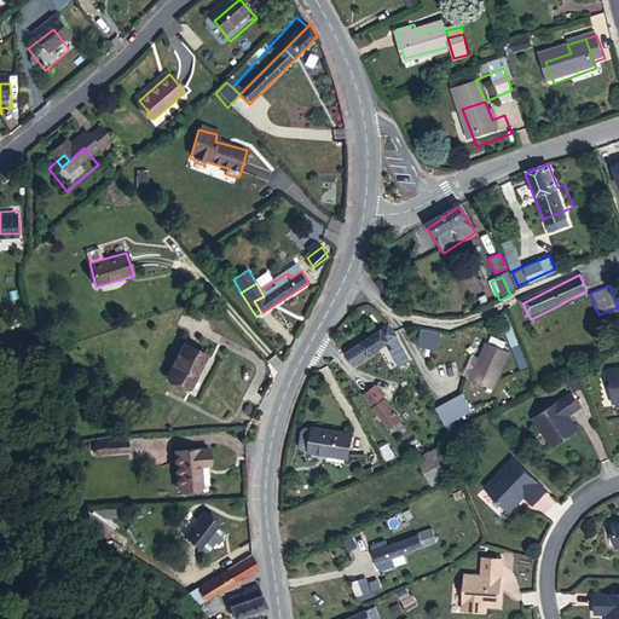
[(490,291),(475,299),(479,307),(493,301),(490,291)]
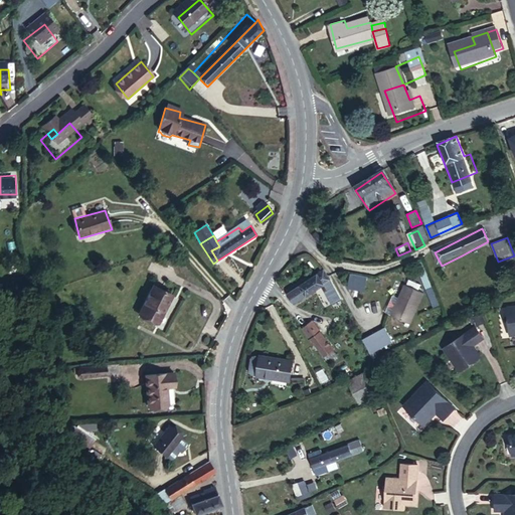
[(367,245),(347,250),(351,262),(370,255),(367,245)]
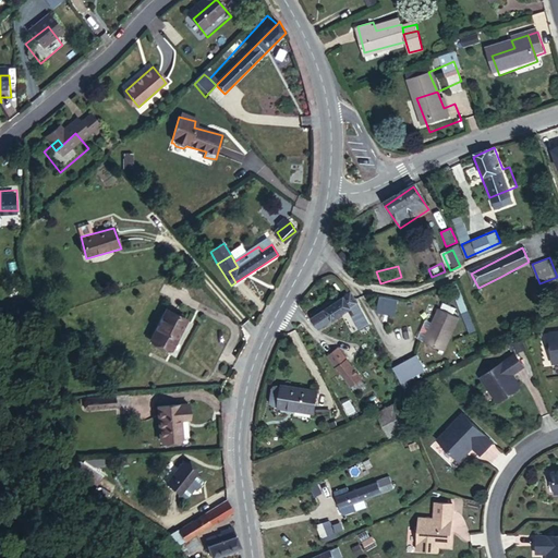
[(359,298),(352,289),(308,318),(315,329),(347,308),(351,314),(349,316),(358,329),(368,323),(358,299),(359,298)]
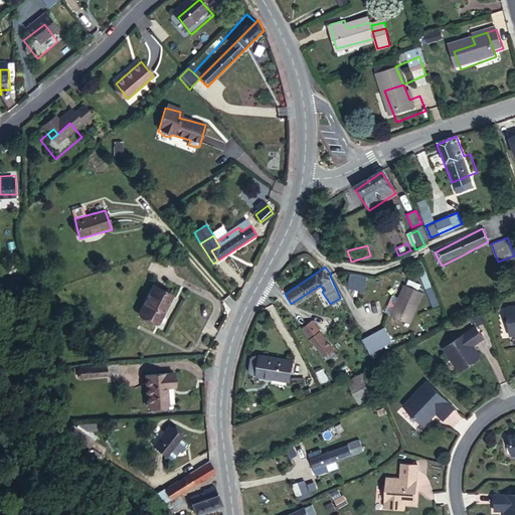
[(352,274),(348,288),(365,292),(368,278),(352,274)]
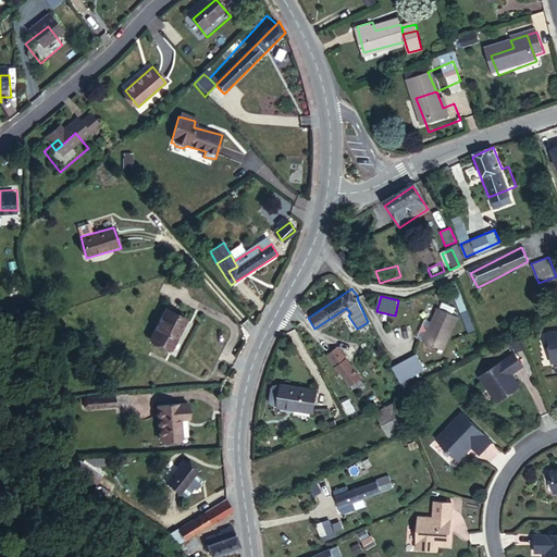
[(459,316),(438,308),(425,343),(446,350),(459,316)]
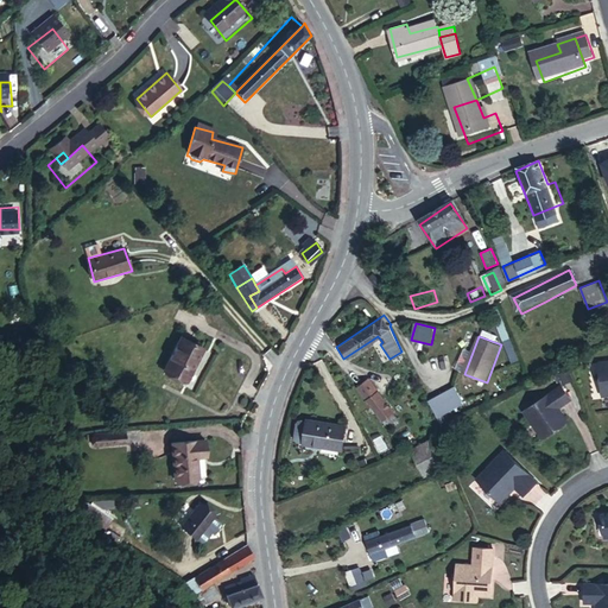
[(183,355),(164,387),(185,400),(204,367),(183,355)]
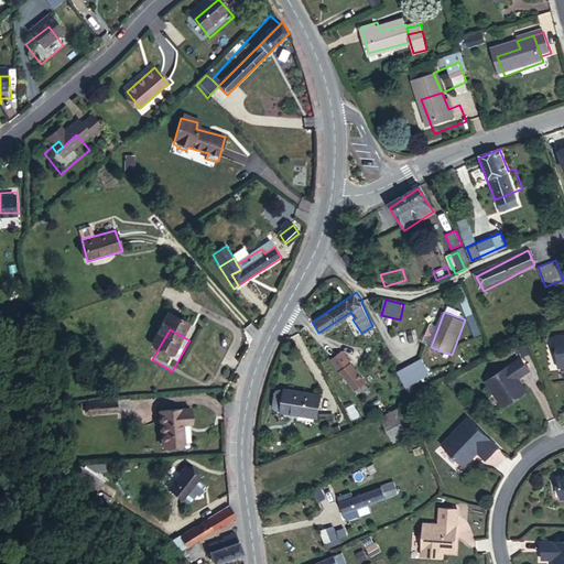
[(562,339),(545,342),(549,369),(563,367),(563,335),(562,336),(562,339)]
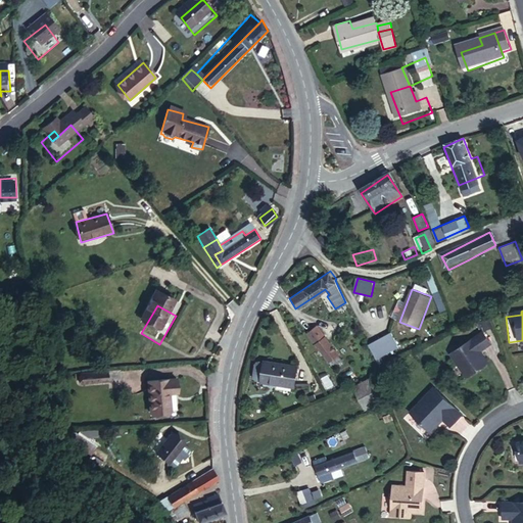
[(314,319),(302,327),(311,338),(322,331),(314,319)]
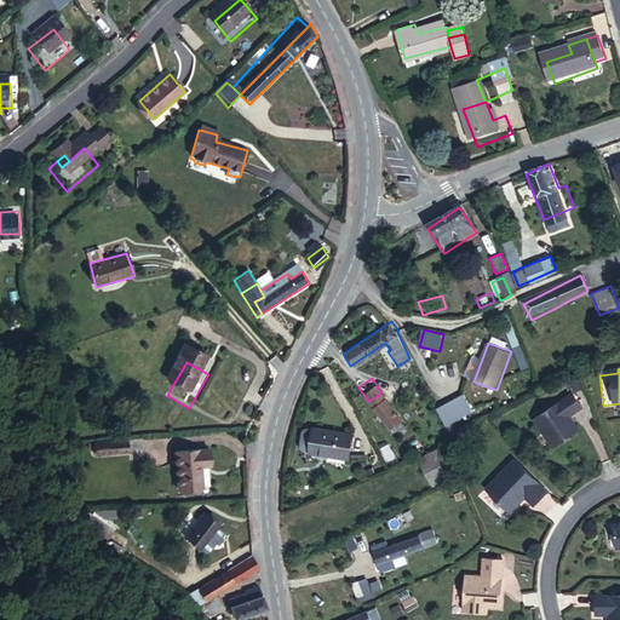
[(572,385),(562,390),(566,399),(577,394),(572,385)]
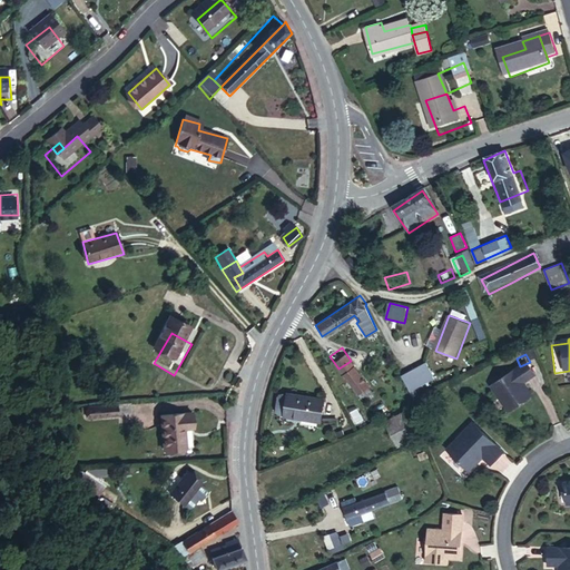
[(338,369),(357,395),(370,386),(351,361),(338,369)]
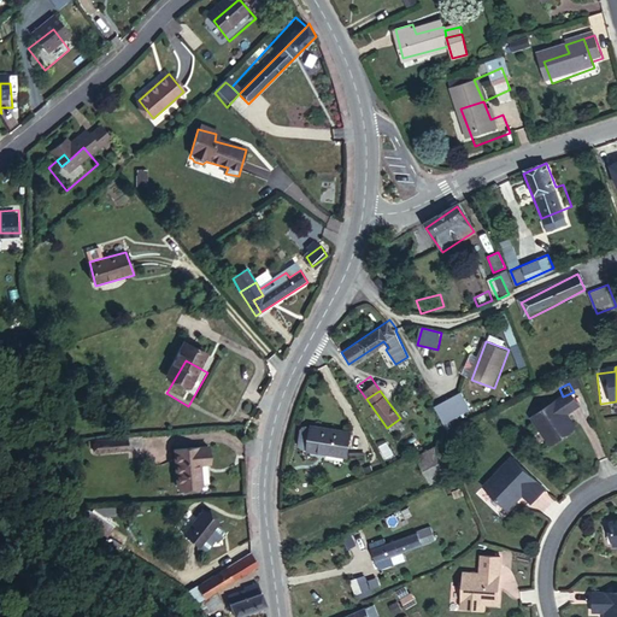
[(573,413),(563,399),(526,427),(545,454),(568,438),(558,424),(573,413)]
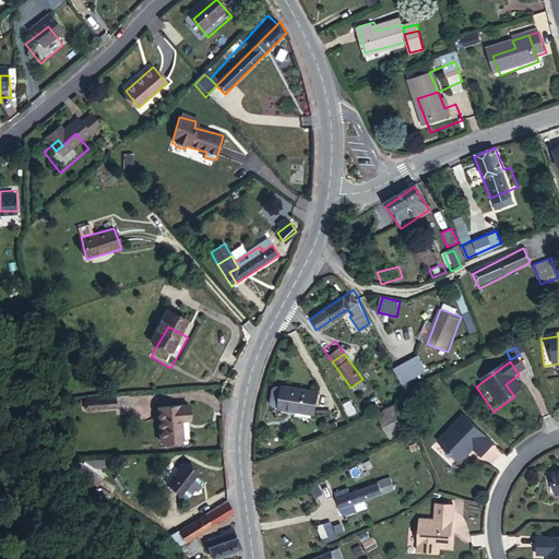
[(419,372),(397,388),(404,403),(429,387),(419,372)]
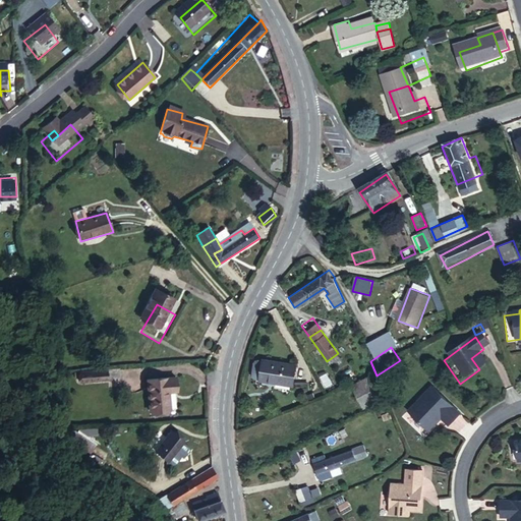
[(473,357),(471,358),(479,369),(481,368),(473,357)]
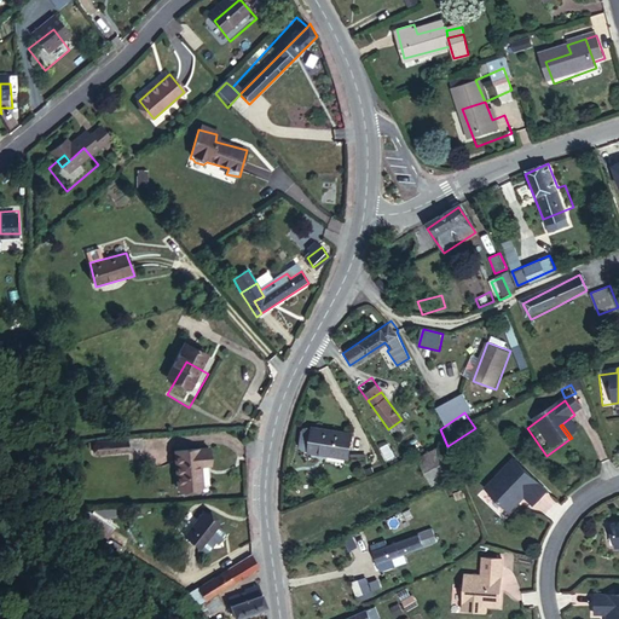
[(350,431),(308,433),(308,434),(304,435),(300,437),(299,440),(300,453),(301,457),(305,458),(310,458),(310,460),(351,458),(350,431)]
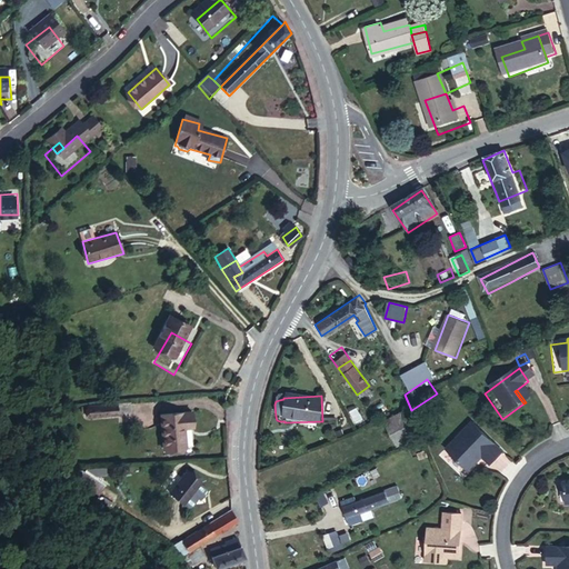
[(99,412),(85,412),(83,423),(98,423),(99,412)]
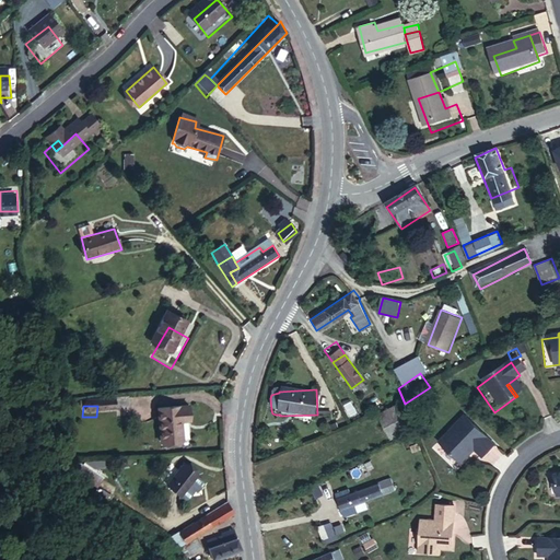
[(111,407),(97,406),(96,417),(111,417),(111,407)]
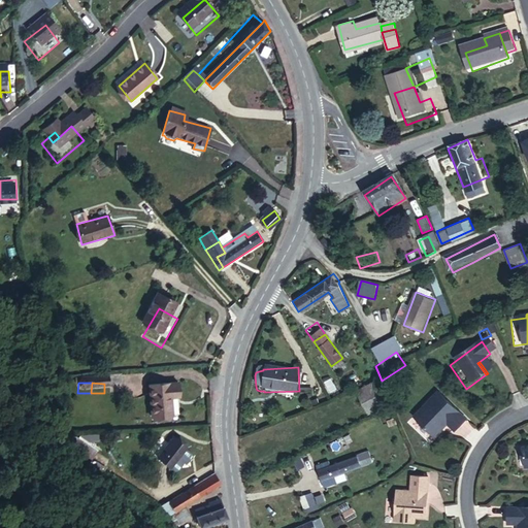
[(177,384),(149,387),(151,414),(171,411),(169,398),(178,397),(177,384)]
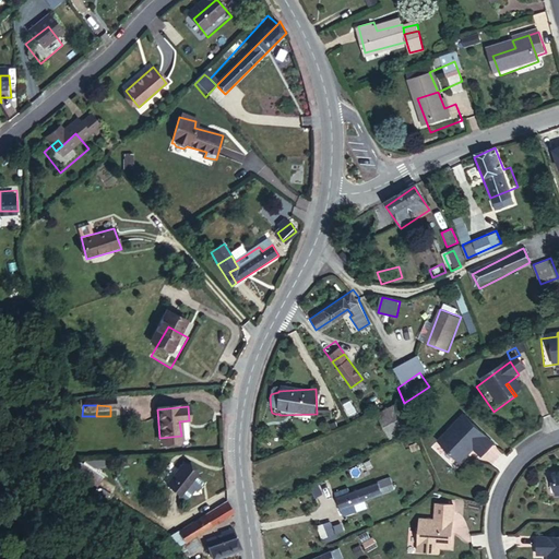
[(409,415),(384,428),(394,454),(420,443),(416,429),(409,415)]
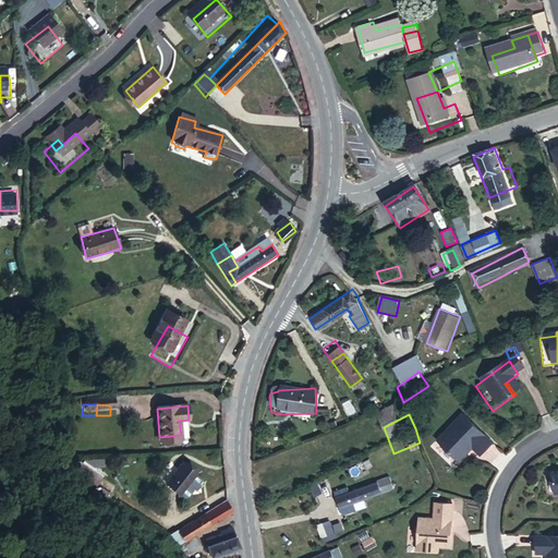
[(453,416),(441,431),(446,435),(434,447),(453,465),(465,450),(475,459),(486,446),(453,416)]
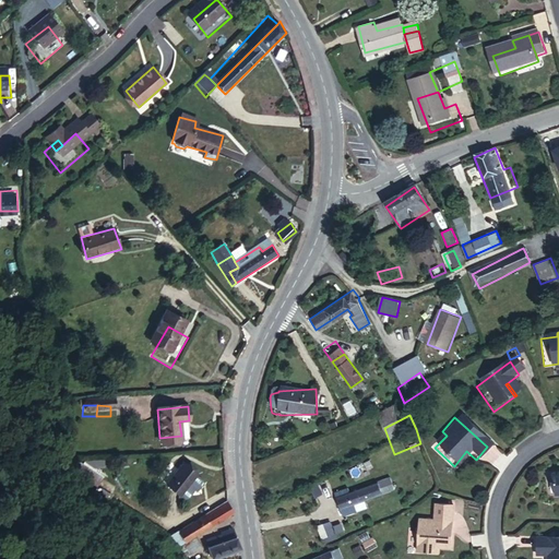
[(447,436),(442,431),(431,444),(435,448),(447,436)]
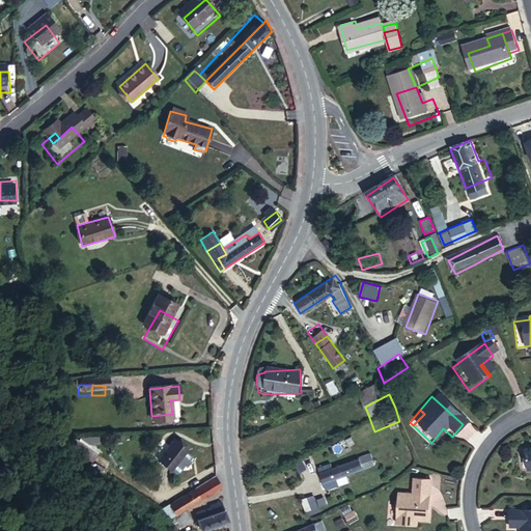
[(173,439),(156,463),(176,478),(179,478),(187,467),(187,466),(192,465),(196,458),(196,456),(189,451),(190,450),(173,439)]
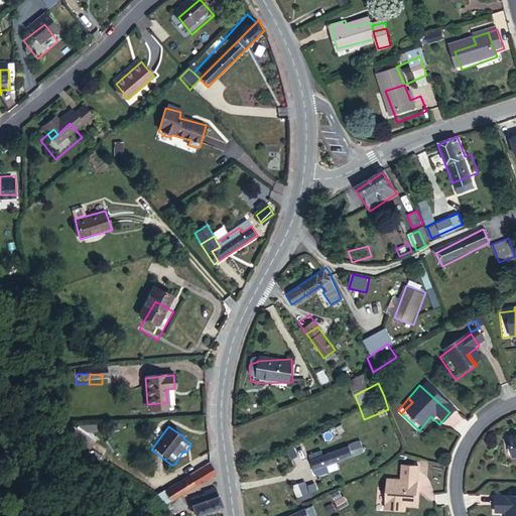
[(515,436),(503,438),(506,461),(515,459),(515,436)]
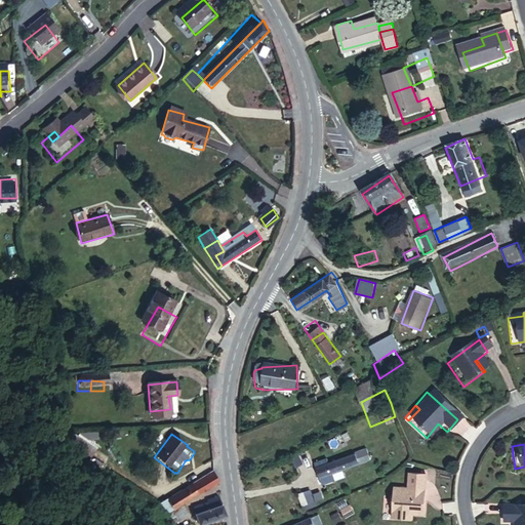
[(317,472),(324,492),(336,488),(334,481),(372,468),(369,457),(357,461),(358,462),(331,472),(329,468),(317,472)]
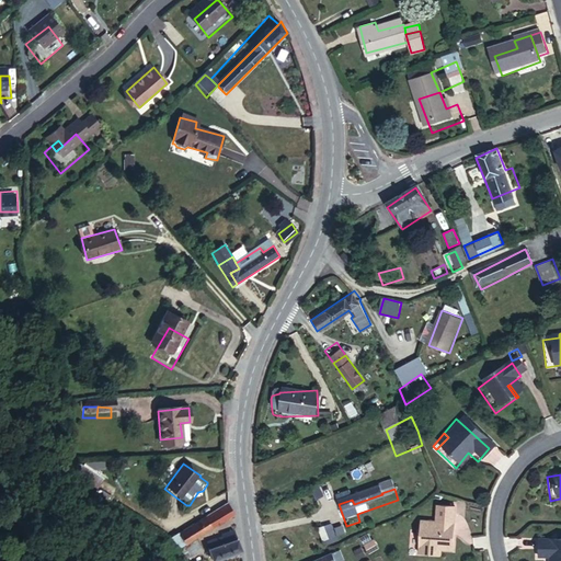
[(175,542),(179,550),(181,554),(229,528),(225,516),(175,542)]
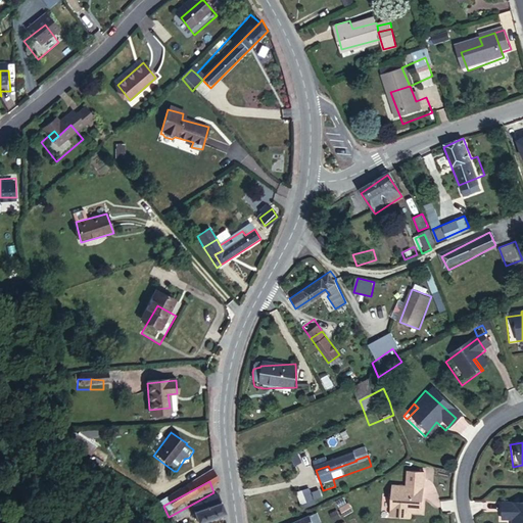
[(425,487),(395,485),(393,516),(410,517),(410,512),(424,513),(425,487)]
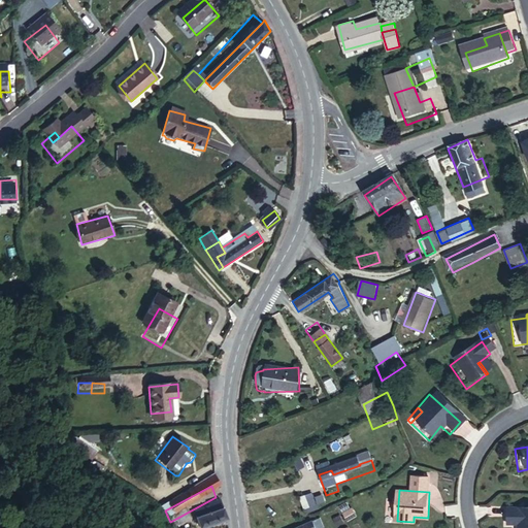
[(312,494),(301,498),(305,509),(317,505),(312,494)]
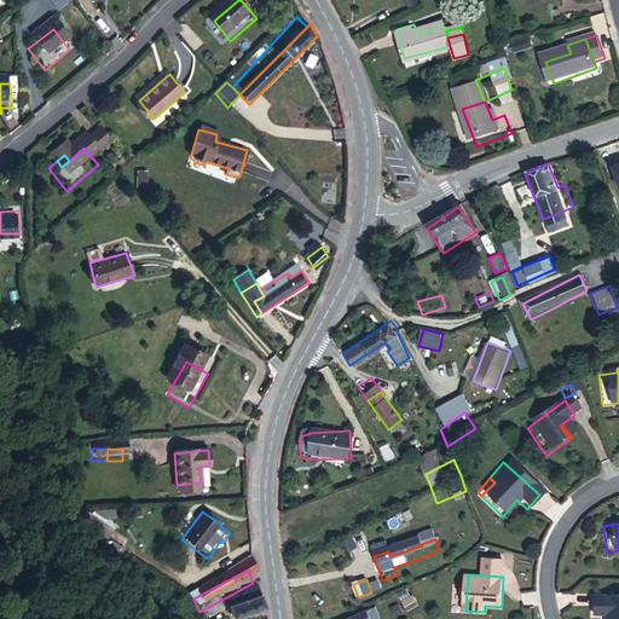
[(229,618),(262,618),(259,599),(246,601),(246,603),(229,606),(230,615),(229,615),(229,618)]
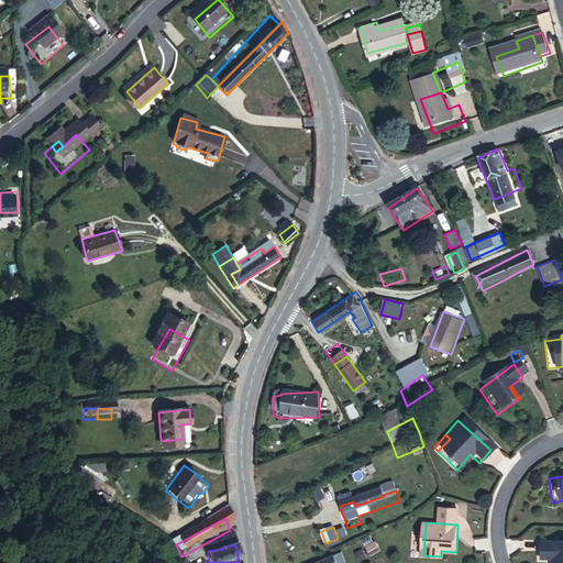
[(562,562),(562,544),(539,547),(539,562),(551,561),(550,562),(562,562)]
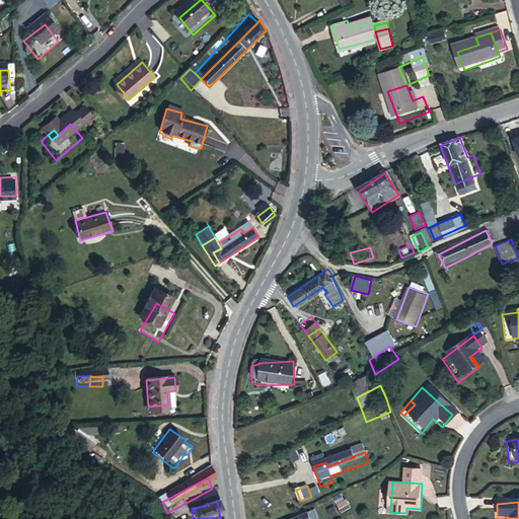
[(182,507),(170,513),(173,518),(179,518),(187,515),(182,507)]
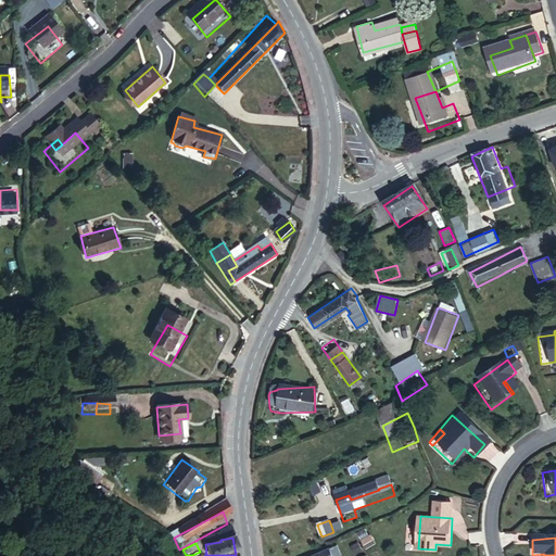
[(359,543),(353,546),(355,553),(363,551),(359,543)]
